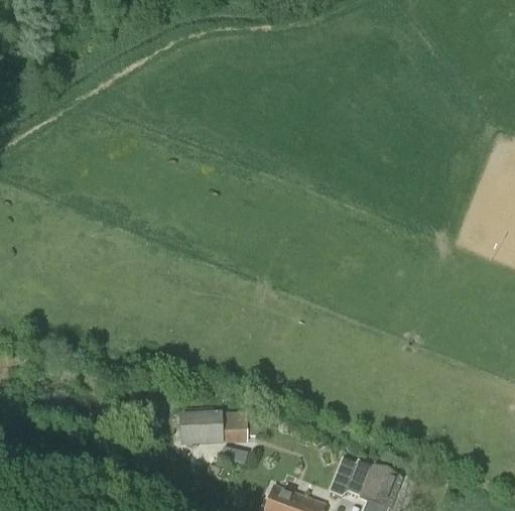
[(246,441),(247,411),(178,411),(180,444),(246,441)]
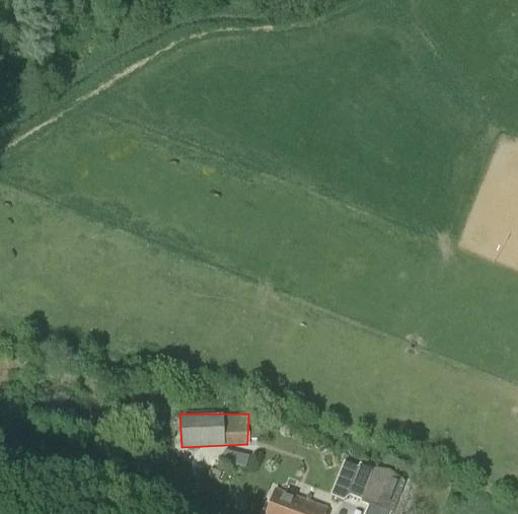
[(317,446),(319,451),(327,447),(325,442),(317,446)]
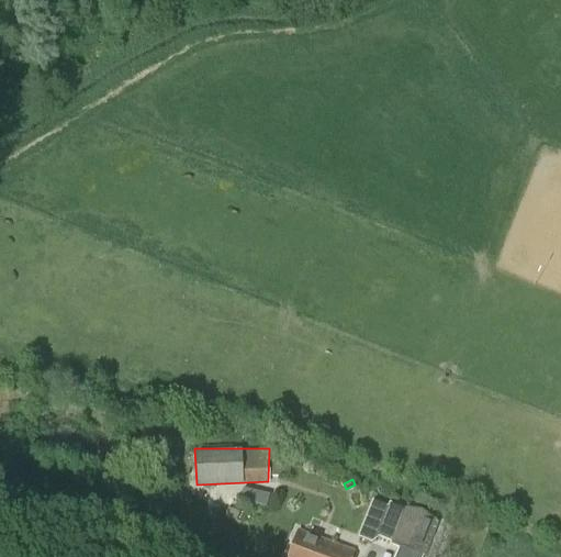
[(243,488),(239,500),(267,507),(269,494),(243,488)]
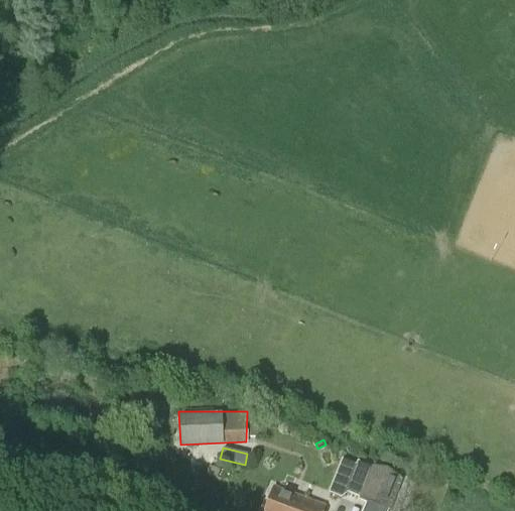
[(354,463),(350,461),(342,482),(350,485),(348,489),(361,493),(361,495),(366,498),(361,510),(377,510),(380,506),(389,508),(402,477),(356,457),(354,463)]
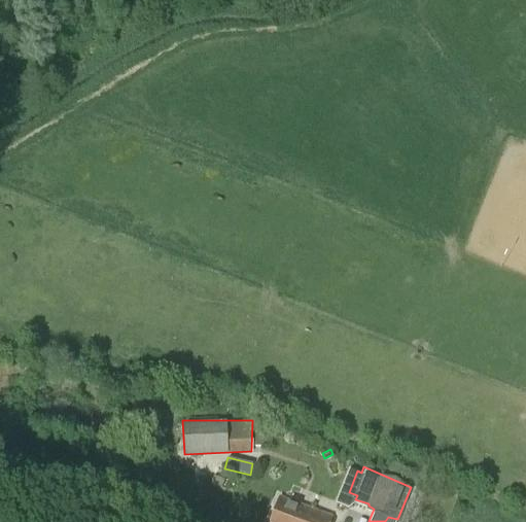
[(329,521),(332,514),(280,494),(269,521),(329,521)]
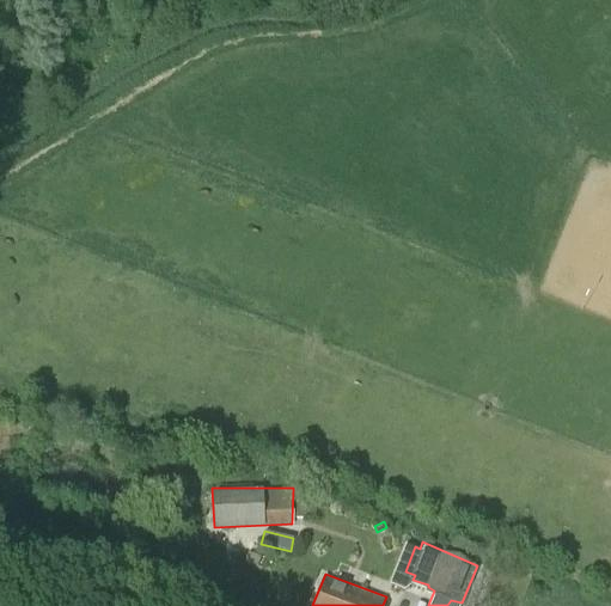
All buildings are outlined.
